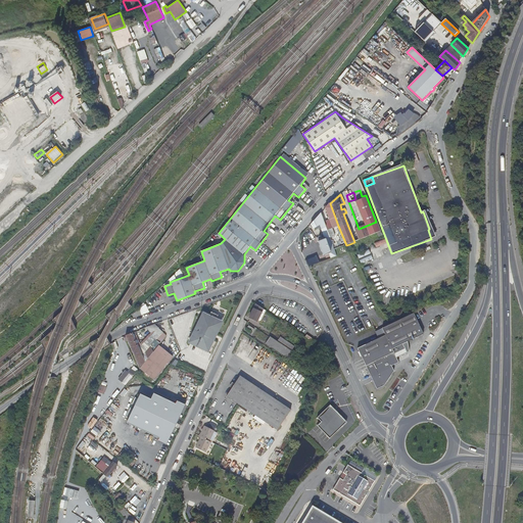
[(330,203),(326,208),(331,223),(326,225),(331,237),(335,236),(332,228),(338,226),(330,203)]
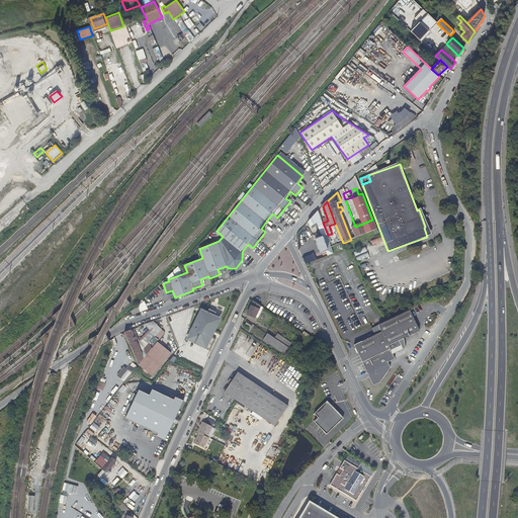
[(318,211),(308,223),(310,227),(311,227),(317,224),(318,229),(322,238),(328,235),(323,223),(318,211)]
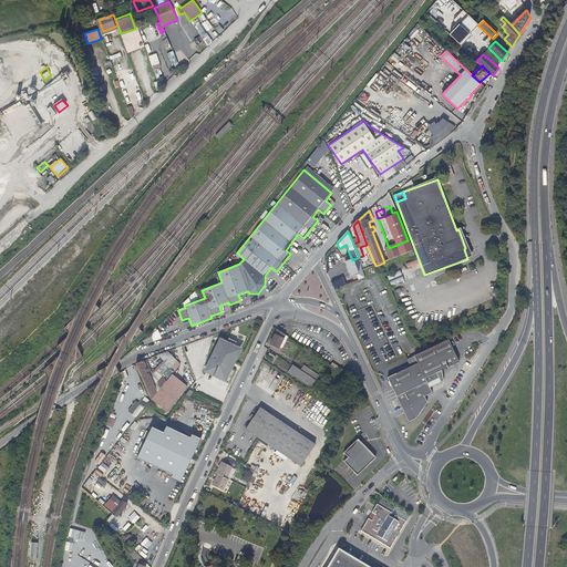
[(387,244),(378,246),(384,263),(392,259),(387,244)]
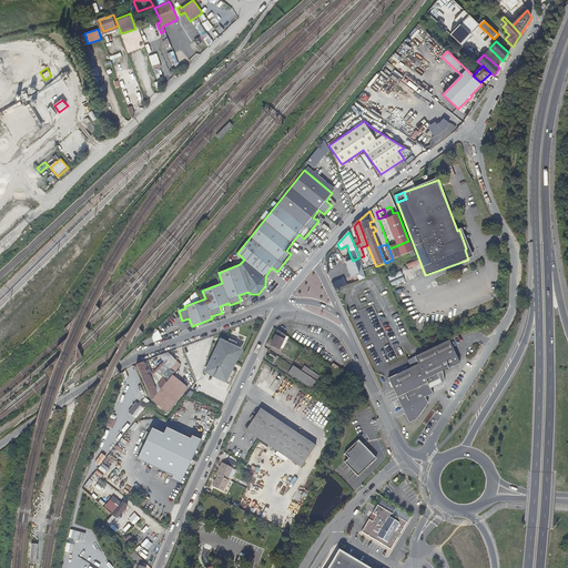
[(398,257),(413,252),(411,246),(396,252),(398,257)]
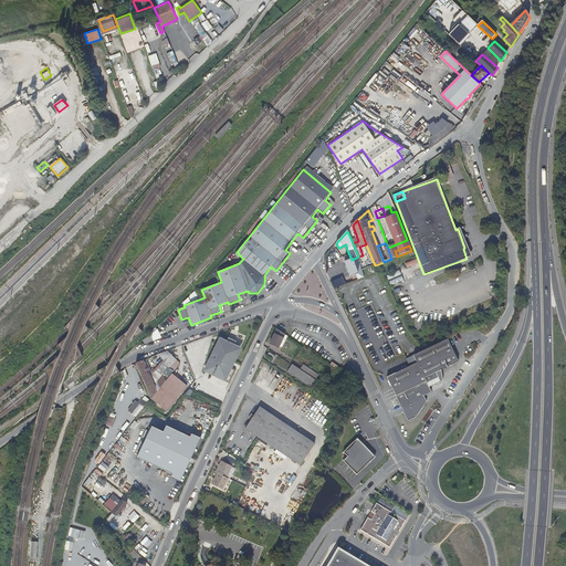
[(363,270),(358,257),(352,260),(350,260),(355,273),(362,270),(365,278),(366,278),(363,270)]
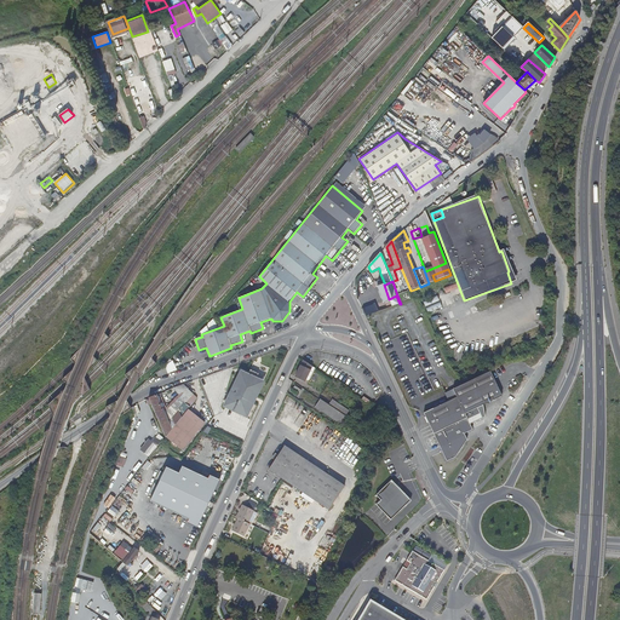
[(311,366),(305,361),(304,361),(296,377),(304,382),(311,366)]
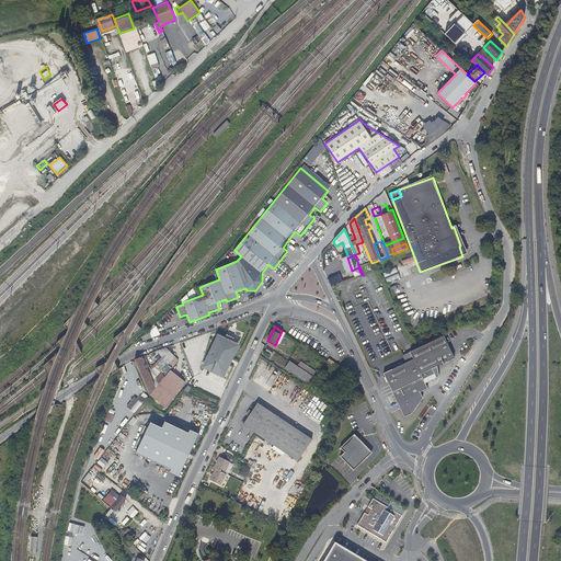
[(217,335),(203,366),(221,376),(237,345),(231,342),(233,338),(226,334),(224,339),(217,335)]
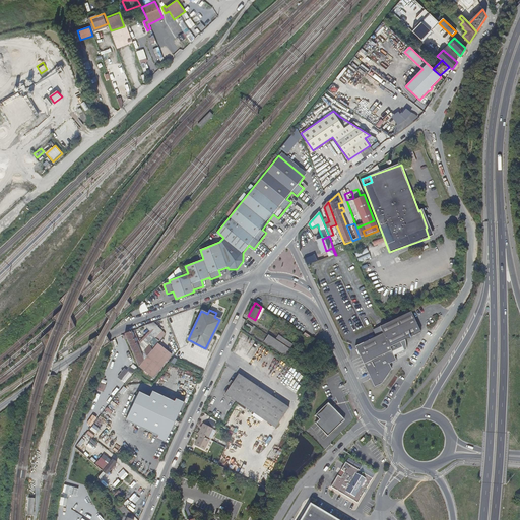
[(392,362),(396,360),(394,355),(393,353),(403,349),(400,341),(404,339),(420,332),(410,311),(379,326),(382,333),(354,346),(374,387),(381,383),(391,368),(389,364),(392,362)]
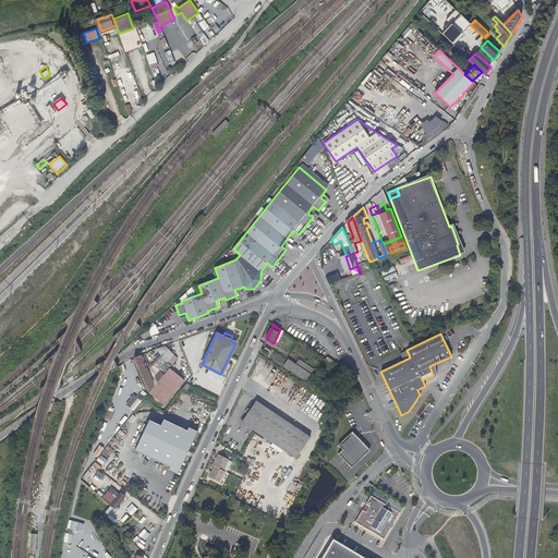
[(142,355),(134,359),(149,393),(155,386),(152,378),(142,355)]
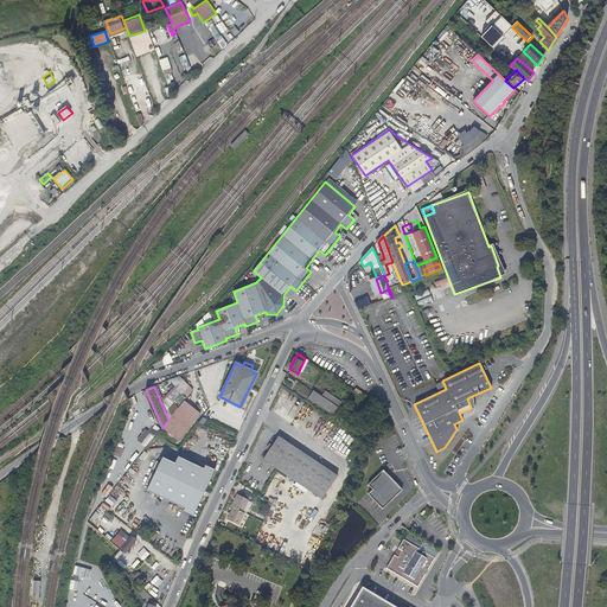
[(308,397),(333,414),(342,401),(325,390),(321,395),(314,390),(308,397)]
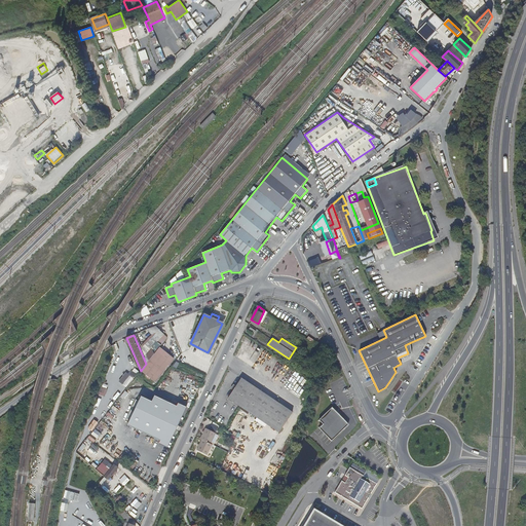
[(156,341),(146,353),(151,358),(161,344),(156,341)]
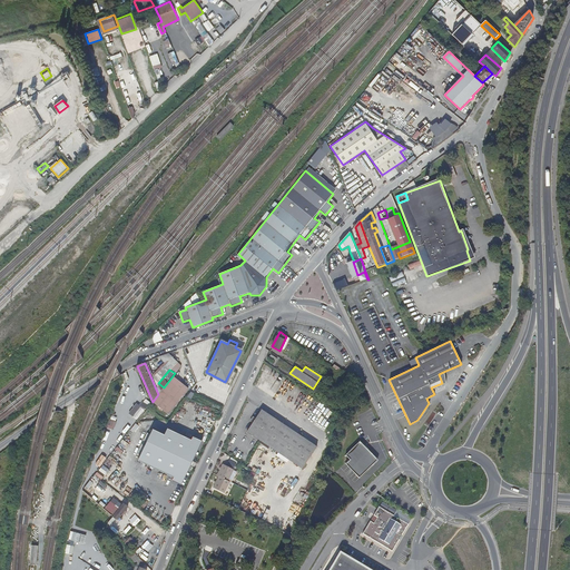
[(158,394),(153,402),(169,414),(193,383),(177,371),(175,373),(164,387),(158,394)]
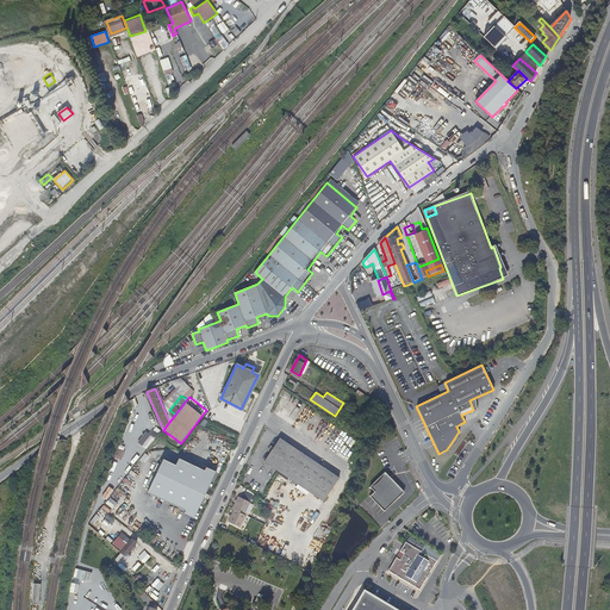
[(475,410),(474,398),(470,400),(473,410),(461,415),(462,417),(475,410)]
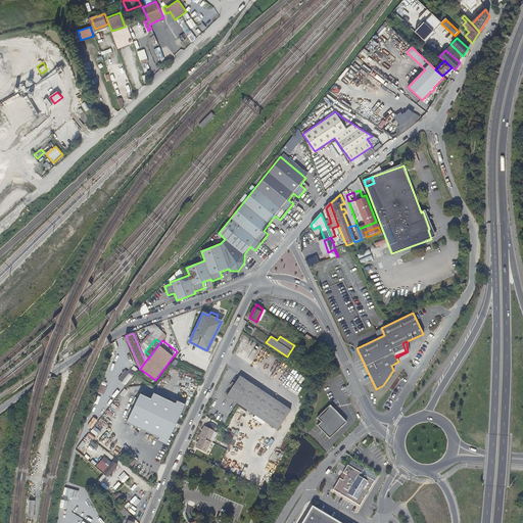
[(241,375),(227,395),(278,429),(291,408),(241,375)]
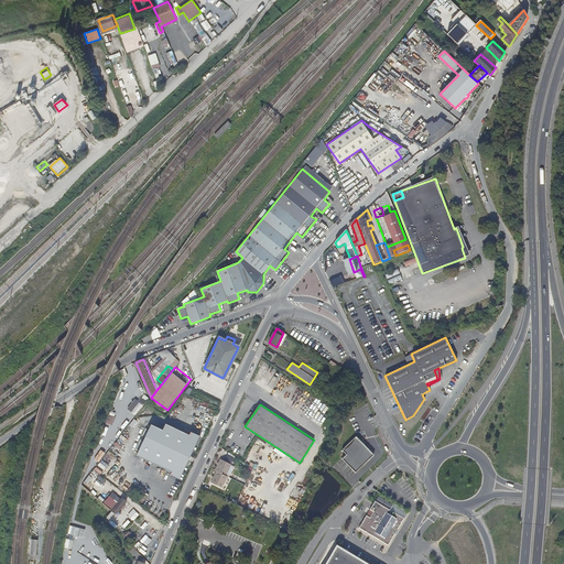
[(150,425),(136,456),(172,473),(171,476),(180,480),(199,435),(191,432),(188,435),(164,424),(162,431),(150,425)]
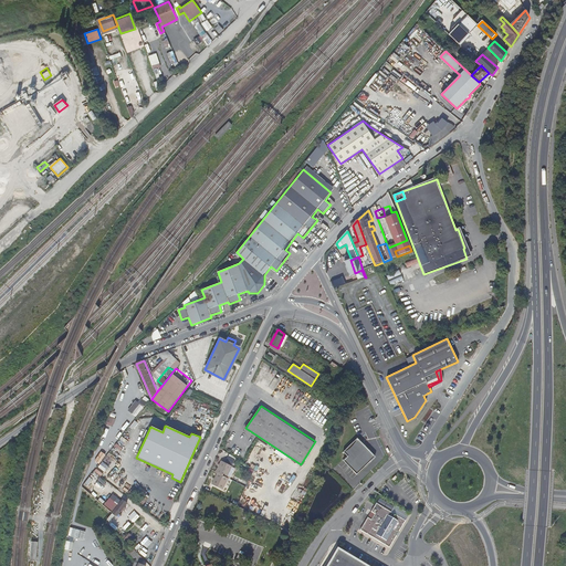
[(97,470),(126,493),(134,483),(116,468),(133,446),(122,437),(97,470)]
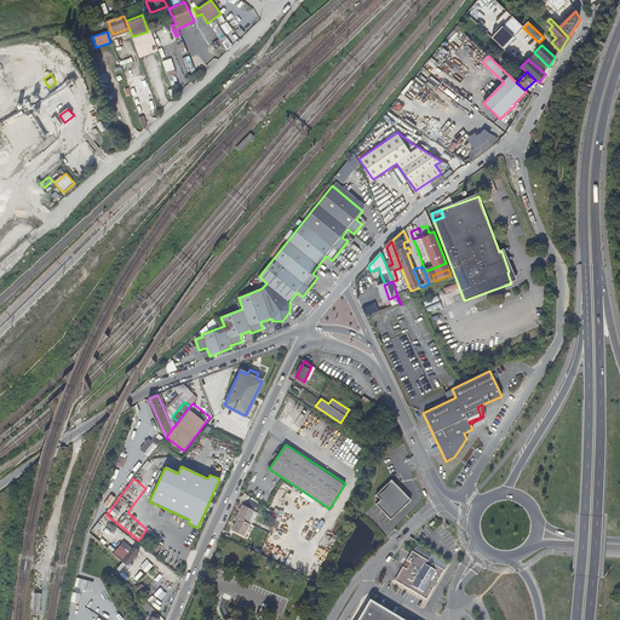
[(390,521),(411,500),(390,480),(375,495),(380,500),(375,505),(390,521)]
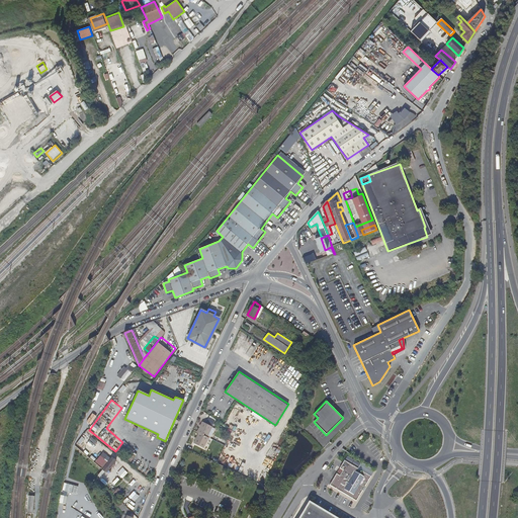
[(87,422),(91,424),(96,416),(92,414),(87,422)]
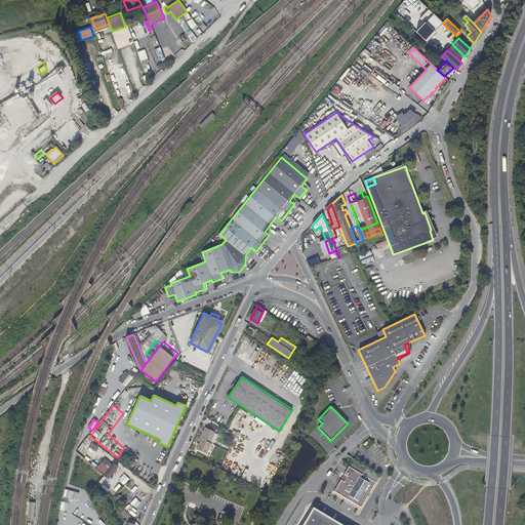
[(206,428),(201,438),(202,438),(210,442),(215,432),(206,428)]
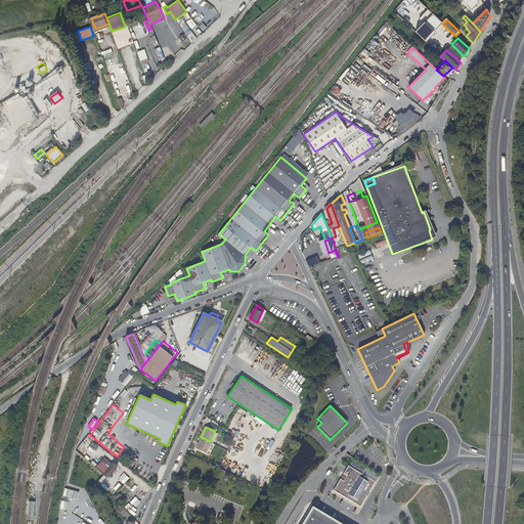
[(210,441),(202,437),(197,448),(207,453),(212,442),(210,441)]
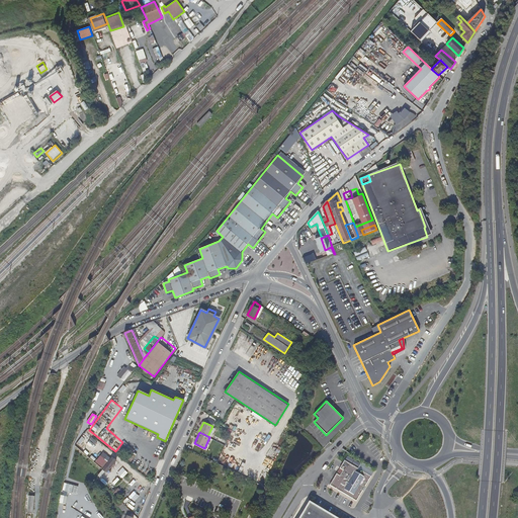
[(103,468),(107,472),(115,461),(111,458),(103,468)]
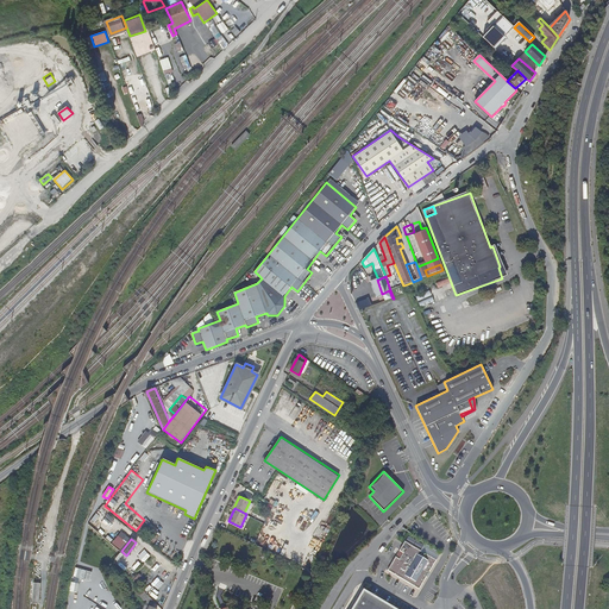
[(419,589),(435,560),(405,541),(387,571),(419,589)]
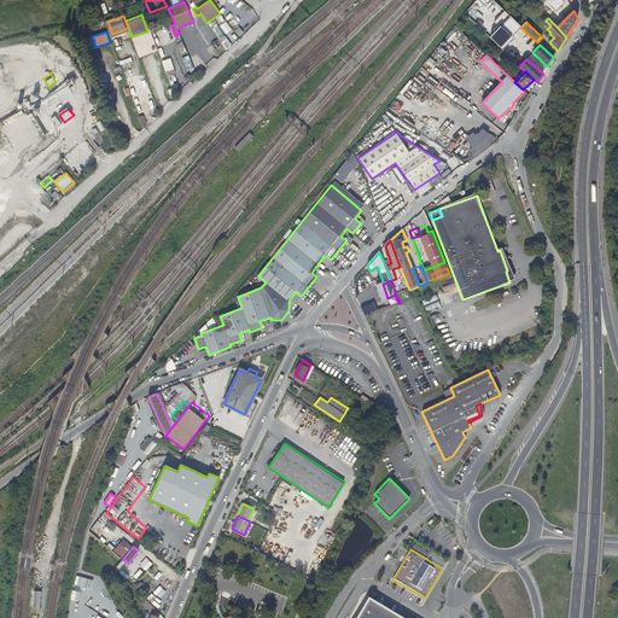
[(92,588),(93,578),(76,577),(75,586),(92,588)]
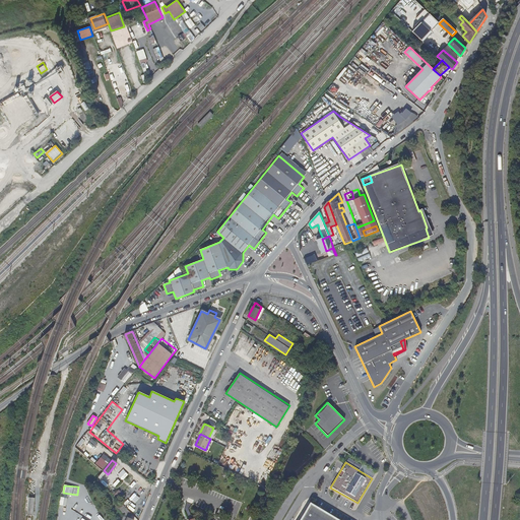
[(337,519),(310,504),(300,519),(337,519)]
